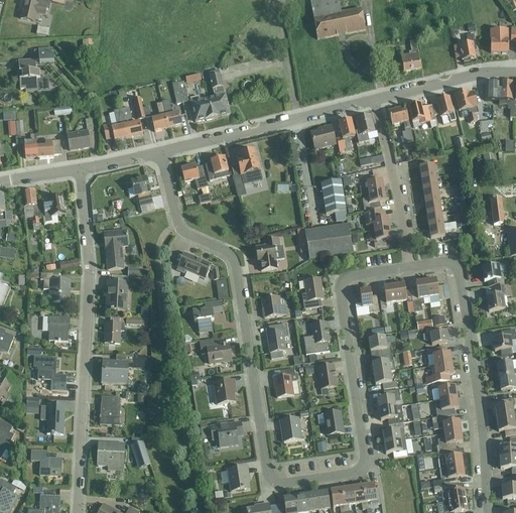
[(49,6),(50,0),(33,0),(33,1),(28,0),(24,0),(23,0),(21,6),(22,6),(20,17),(34,20),(36,11),(44,13),(46,5),(49,6)]
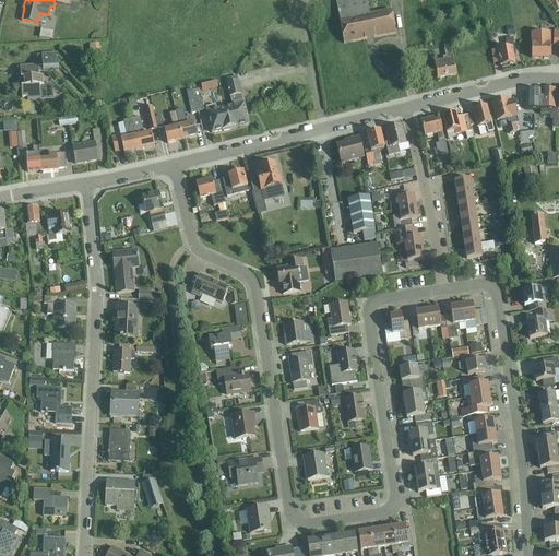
[(336,0),(344,40),(396,31),(392,7),(370,11),(368,0),(336,0)]
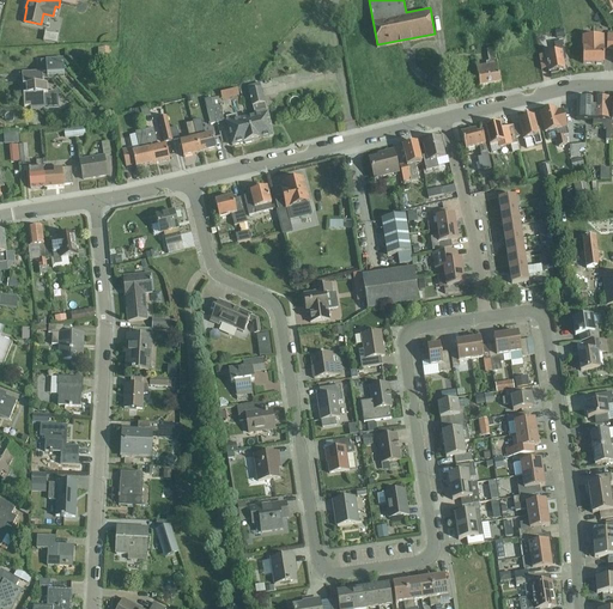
[(607,7),(608,11),(612,8),(612,5),(611,0),(596,0),(602,10),(607,7)]
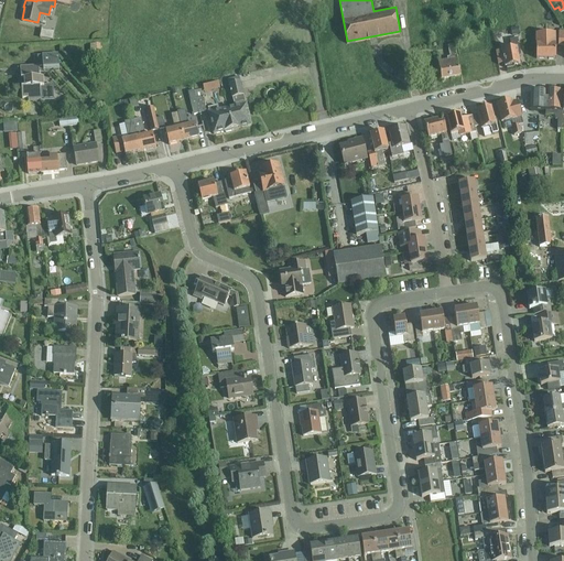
[(43,25),(42,34),(55,35),(55,25),(43,25)]
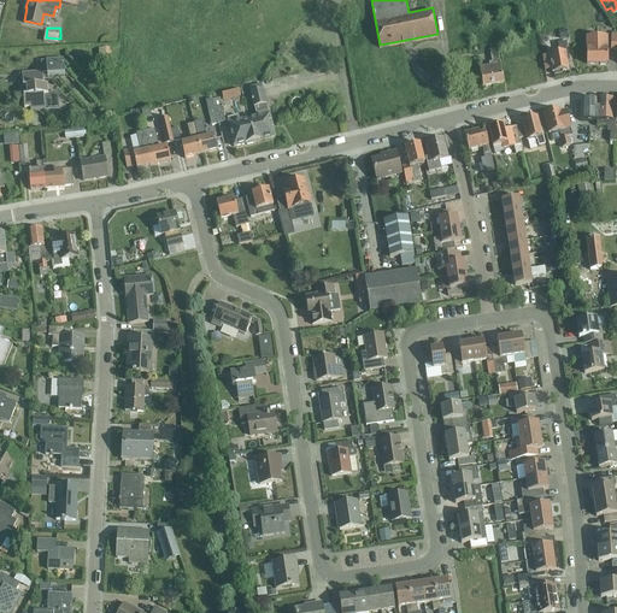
[(607,33),(587,34),(587,46),(587,60),(600,60),(606,60),(609,60),(609,46),(607,46),(607,33)]
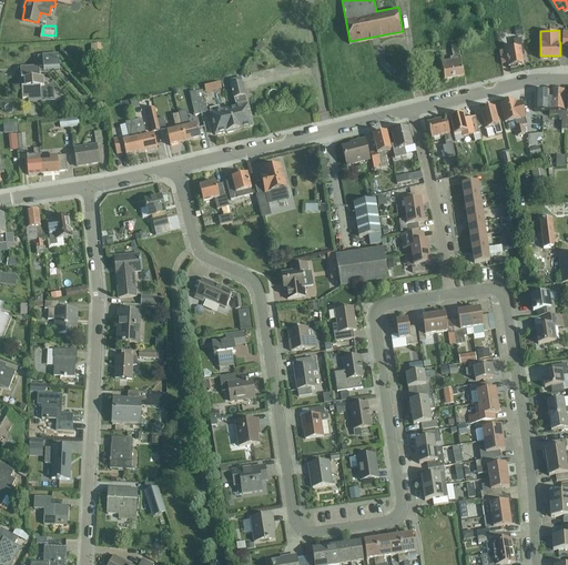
[(521,53),(524,52),(521,36),(514,37),(515,46),(499,48),(501,61),(508,60),(509,64),(510,63),(510,66),(518,64),(517,62),(523,61),(521,53)]
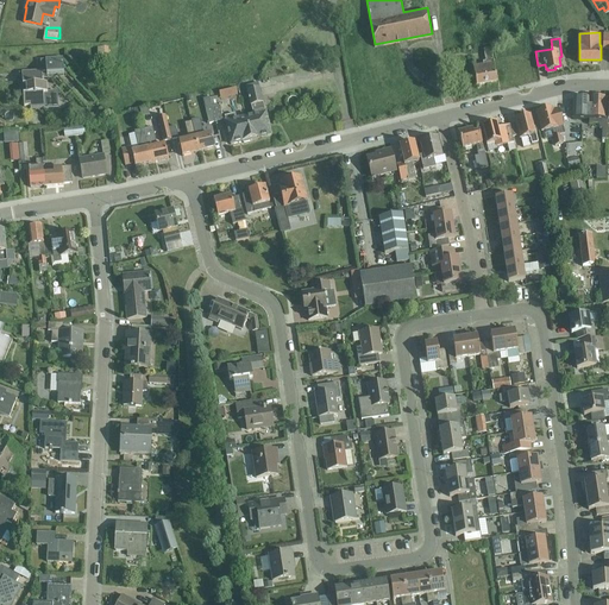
[(108,45),(96,45),(98,65),(108,65),(108,45)]
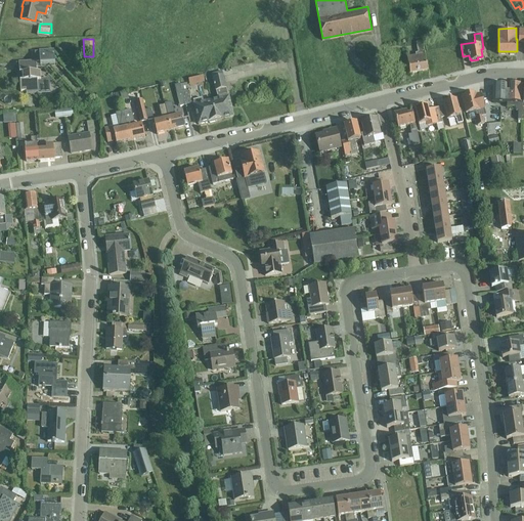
[(416,53),(406,54),(410,72),(417,70),(427,68),(426,63),(425,56),(422,39),(416,40),(418,50),(415,51),(416,53)]
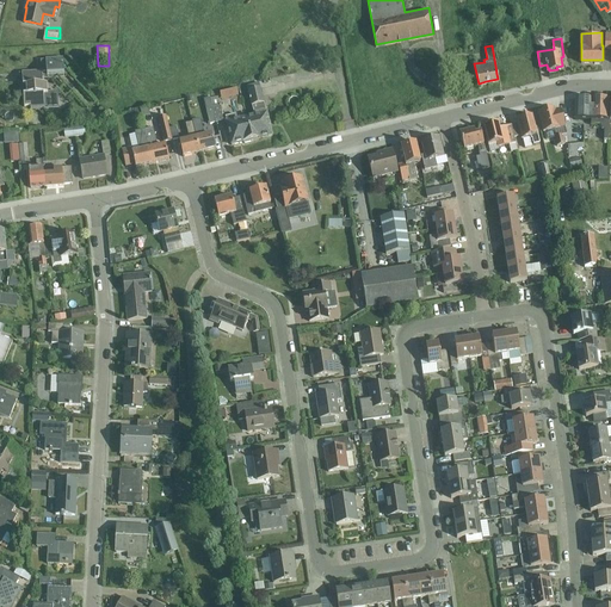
[(22,76),(24,104),(30,104),(30,106),(57,105),(56,91),(48,91),(47,81),(43,82),(42,73),(47,73),(47,74),(63,73),(63,55),(45,56),(45,57),(41,57),(41,68),(22,69),(22,70),(19,70),(19,76),(22,76)]
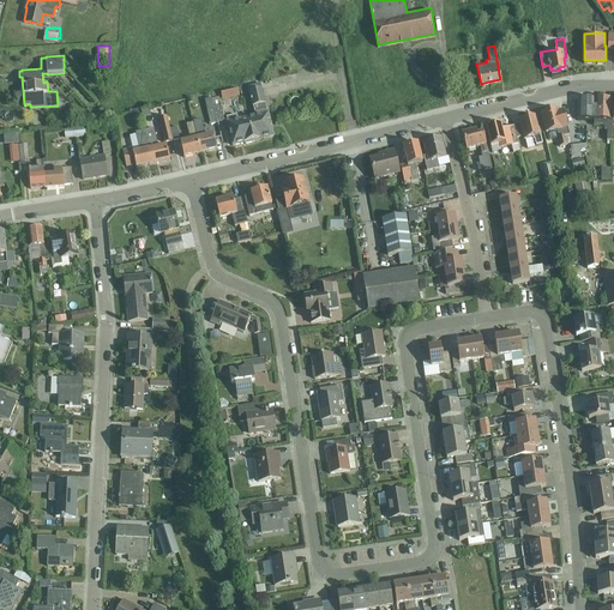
[(247,115),(253,138),(260,137),(262,134),(272,132),(266,106),(262,85),(260,80),(248,83),(250,88),(248,88),(253,103),(256,113),(247,115)]
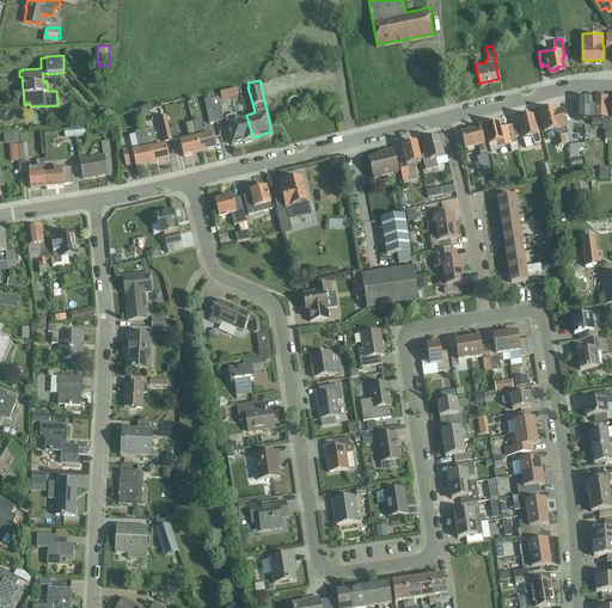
[(224,94),(242,90),(239,81),(222,86),(224,94)]
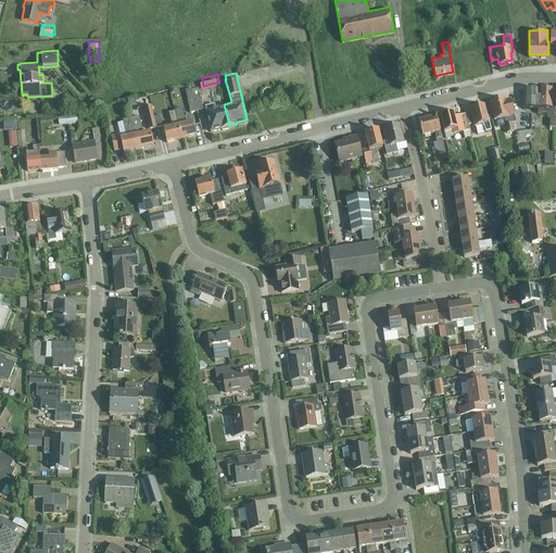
[(198,85),(191,87),(192,93),(193,93),(197,108),(203,107),(200,92),(198,85)]
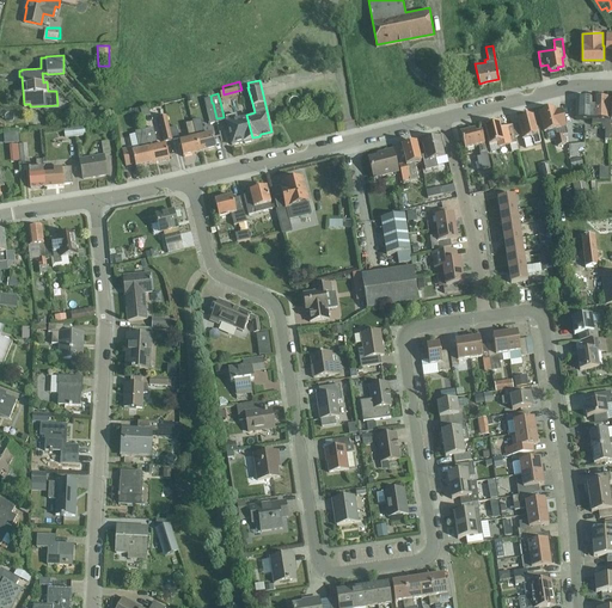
[(611,136),(611,127),(611,117),(611,97),(583,96),(576,96),(575,116),(592,117),(592,122),(603,122),(603,127),(605,127),(605,136),(611,136)]
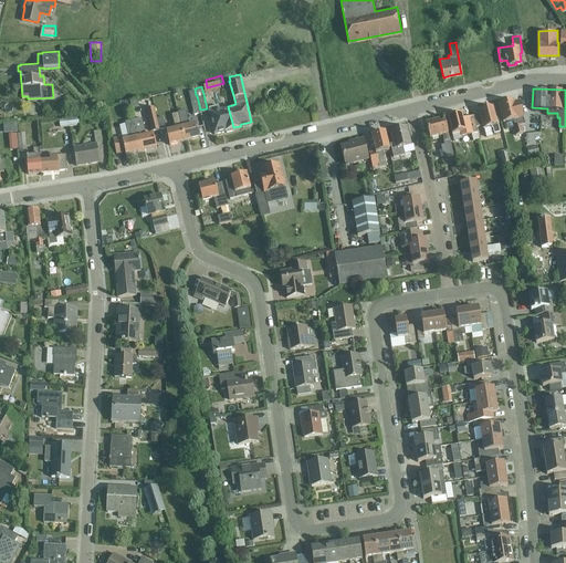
[(194,112),(200,110),(197,95),(196,95),(190,96),(194,112)]
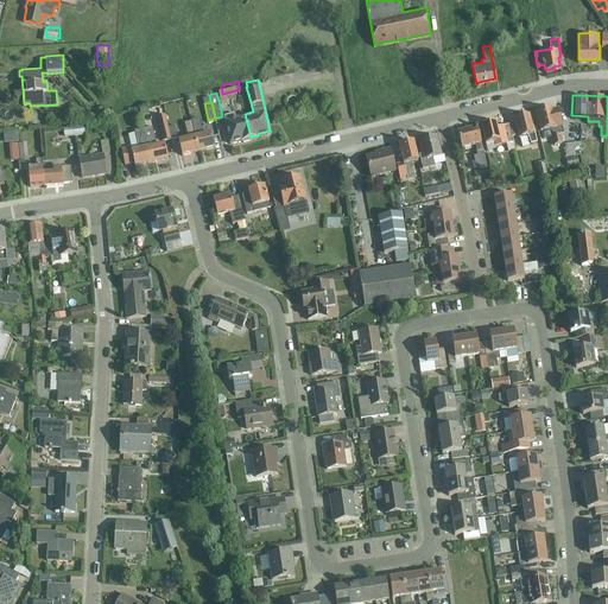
[(543,135),(552,133),(555,141),(562,140),(559,132),(564,131),(562,124),(563,124),(558,106),(551,107),(551,106),(537,109),(543,135)]
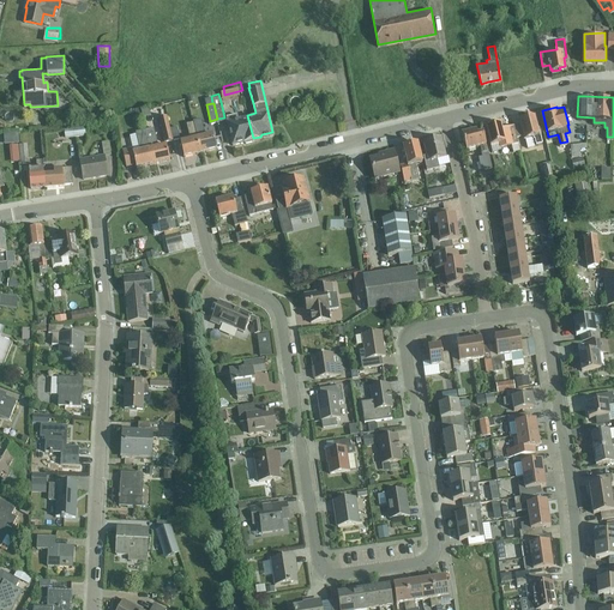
[(247,115),(239,118),(236,113),(227,115),(233,142),(244,139),(246,140),(253,138),(247,115)]
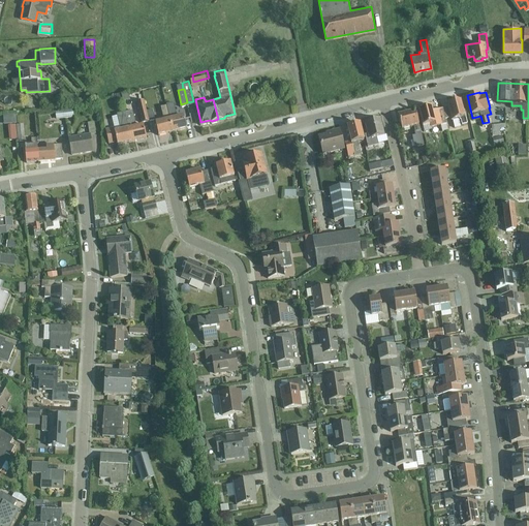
[(144,98),(136,100),(137,106),(142,120),(143,120),(148,119),(146,109),(145,104),(144,98)]
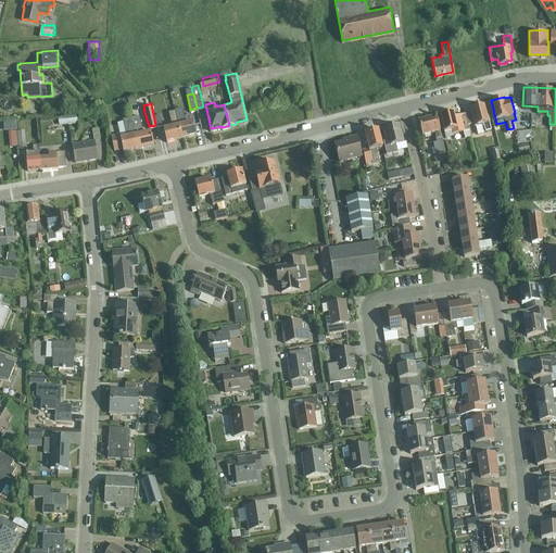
[(471,107),(470,107),(471,110),(474,121),(477,132),(491,128),(488,115),(485,115),(483,103),(478,104),(478,103),(471,105),(471,107)]
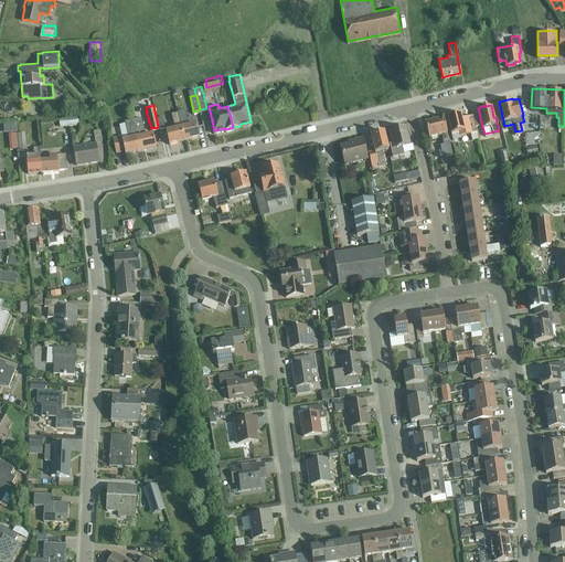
[(183,108),(178,110),(184,138),(199,135),(195,120),(187,123),(183,108)]
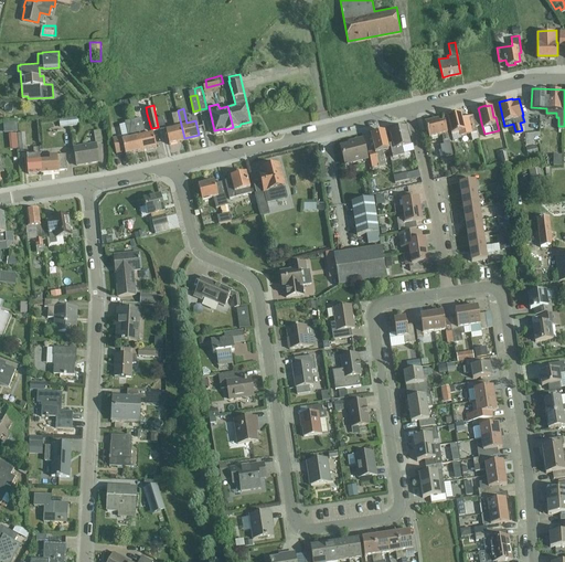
[(184,138),(178,110),(171,112),(174,126),(166,127),(169,141),(184,138)]
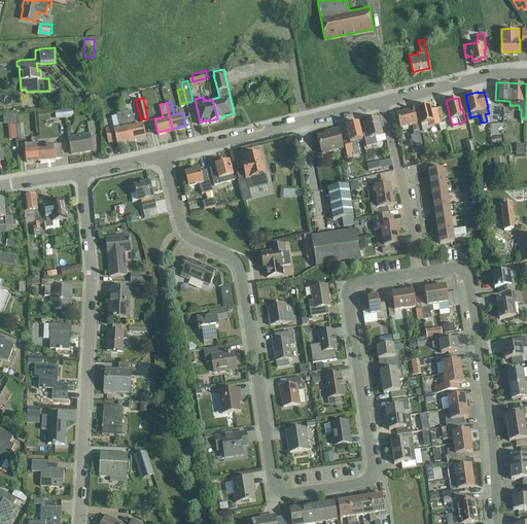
[(446,127),(443,116),(441,106),(430,108),(429,103),(417,106),(422,129),(430,127),(429,124),(438,121),(440,129),(446,127)]
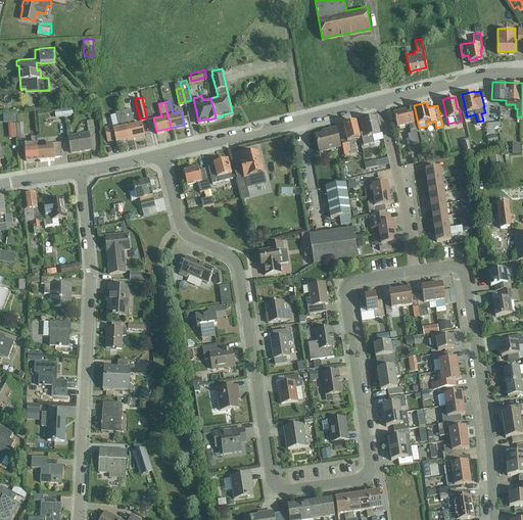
[(150,105),(144,107),(146,117),(153,115),(150,105)]
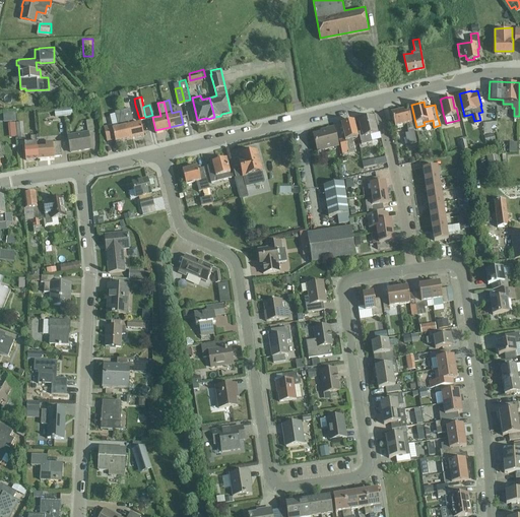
[(130,106),(123,108),(130,136),(144,133),(141,120),(134,122),(130,106)]
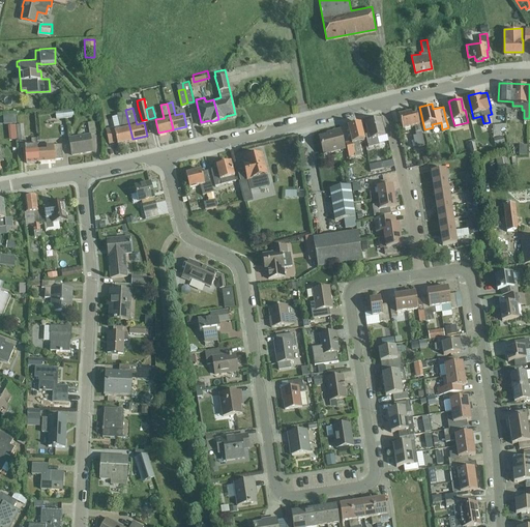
[(18,119),(19,110),(6,109),(5,119),(18,119)]
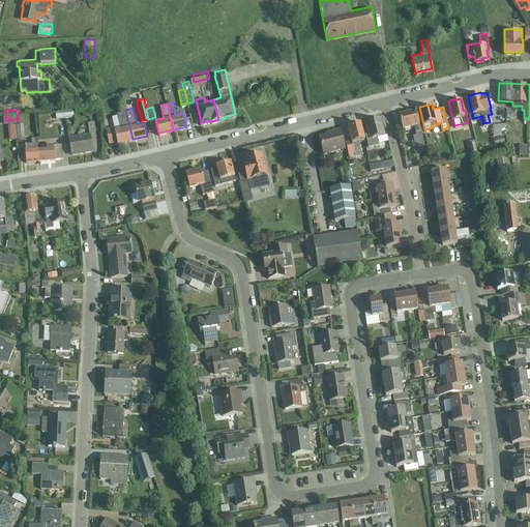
[(413,135),(416,145),(424,143),(417,113),(413,114),(412,109),(399,112),(403,127),(415,124),(416,130),(417,135),(413,135)]
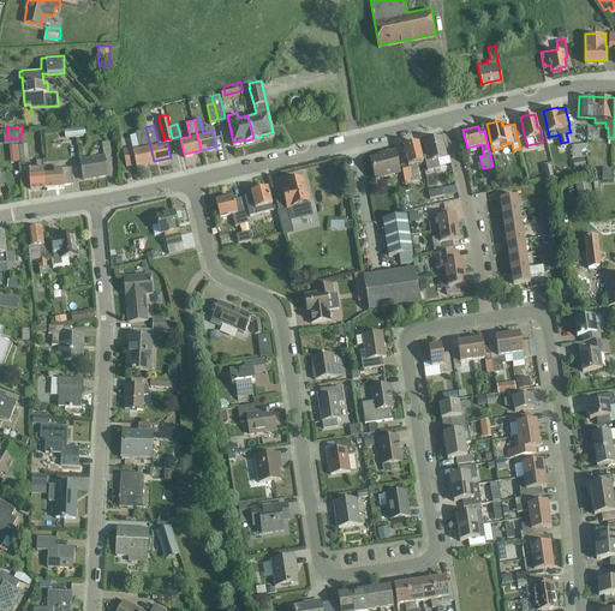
[(132,145),(123,148),(126,163),(136,161),(137,166),(154,161),(145,127),(137,130),(142,149),(133,150),(132,145)]
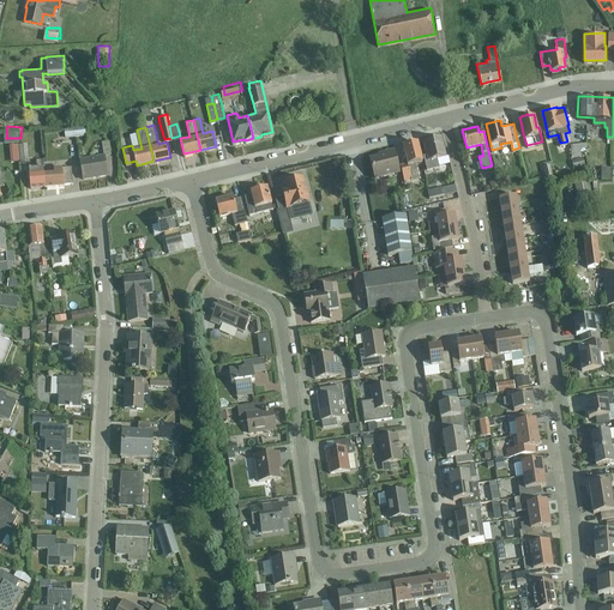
[(423,139),(427,153),(423,153),(426,168),(439,165),(438,157),(446,156),(441,136),(423,139)]
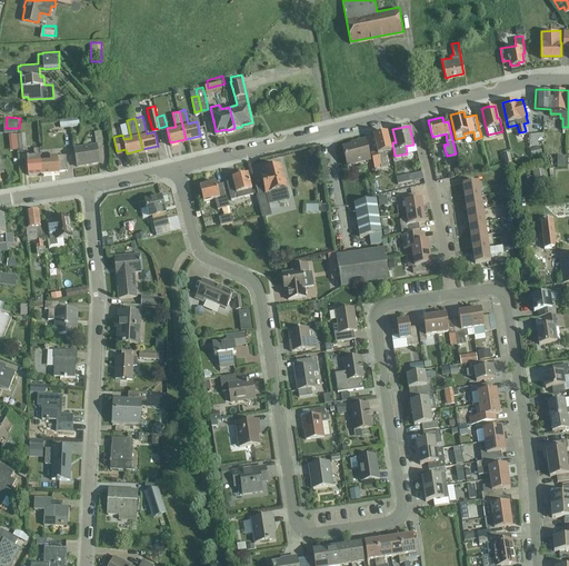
[(385,151),(391,149),(387,131),(373,135),(378,151),(371,152),(375,167),(381,166),(388,165),(385,151)]
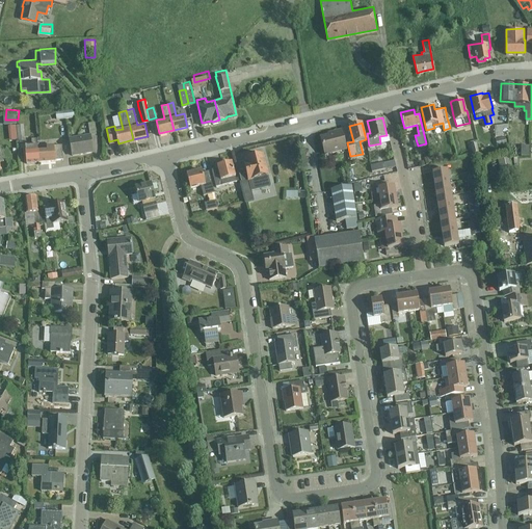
[(509,133),(508,123),(494,124),(495,135),(509,133)]
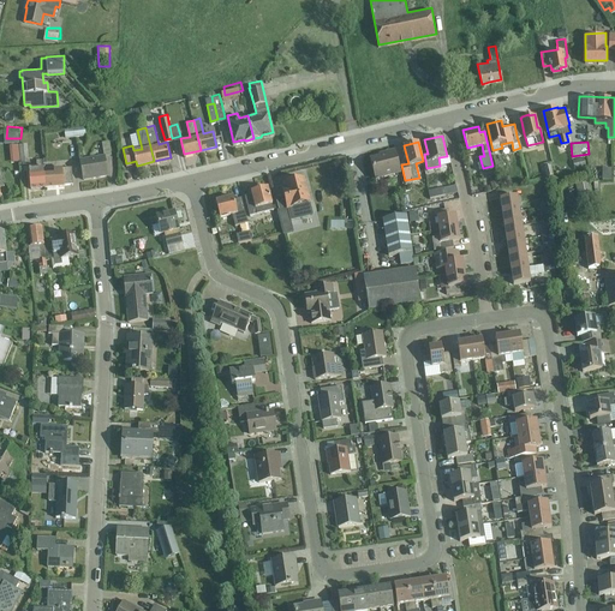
[(369,156),(375,177),(399,171),(394,150),(369,156)]
